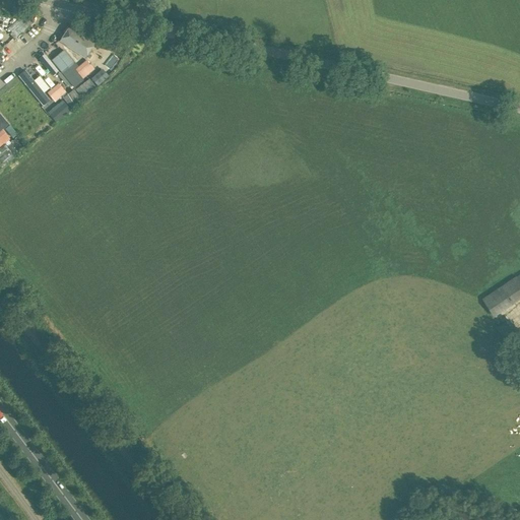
[(15,35),(22,25),(13,18),(6,27),(15,35)]
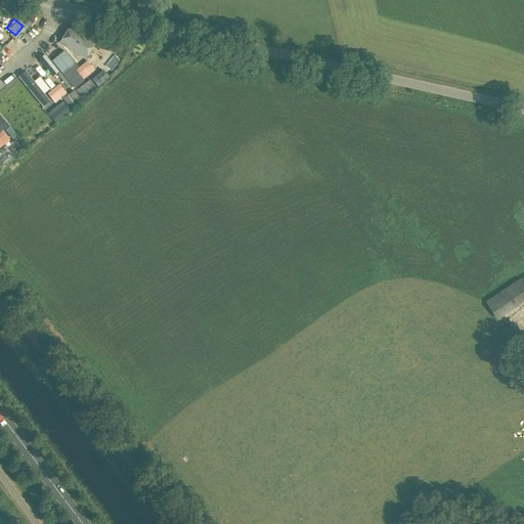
[(71,28),(60,41),(85,58),(95,45),(71,28)]
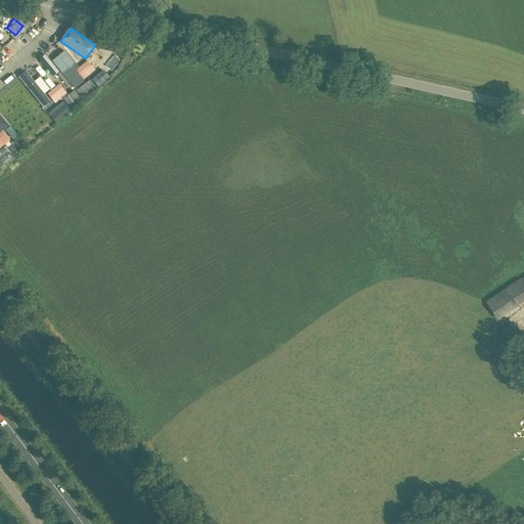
[(45,51),(59,44),(56,39),(42,47),(45,51)]
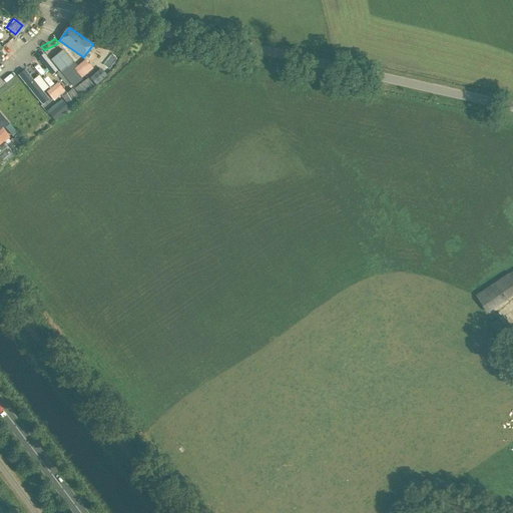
[(51,59),(73,85),(82,77),(73,66),(76,64),(72,60),(74,58),(65,47),(51,59)]
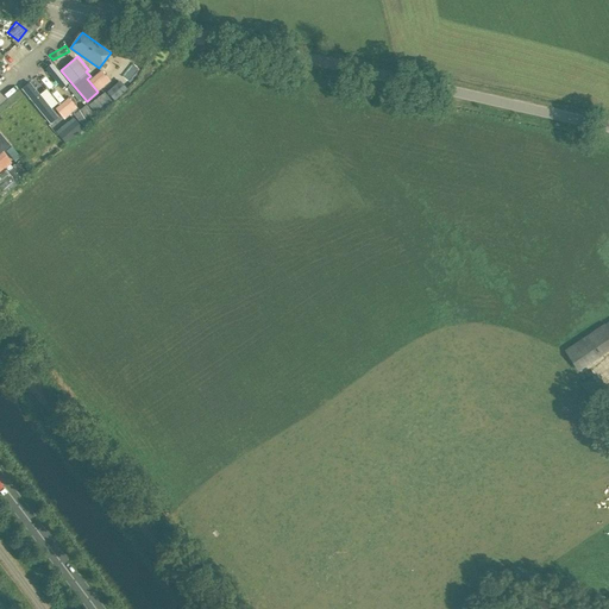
[(51,64),(39,74),(55,93),(67,83),(51,64)]
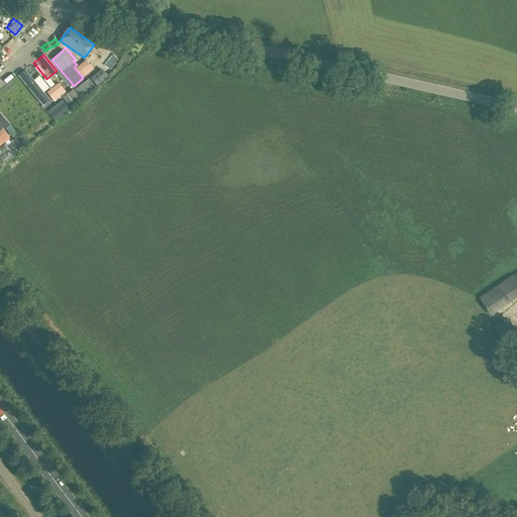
[(81,64),(88,73),(94,69),(86,59),(81,64)]
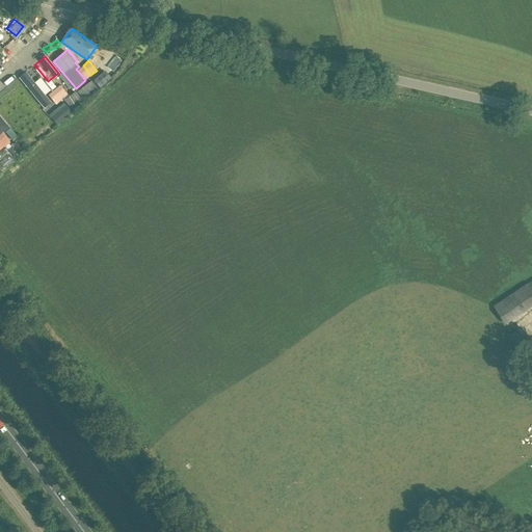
[(90,75),(83,65),(77,70),(85,80),(90,75)]
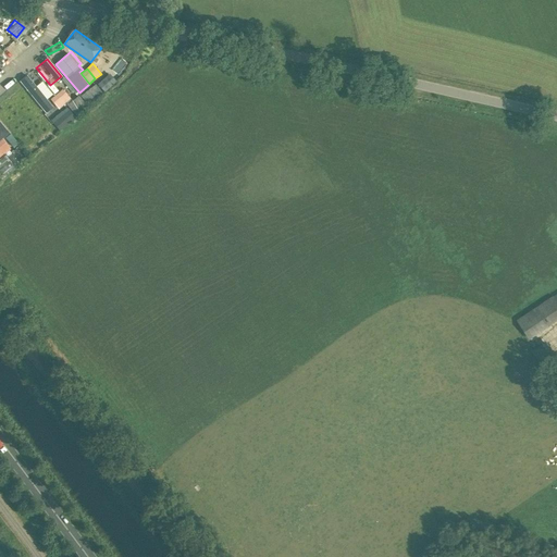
[(53,107),(26,75),(20,81),(47,112),(53,107)]
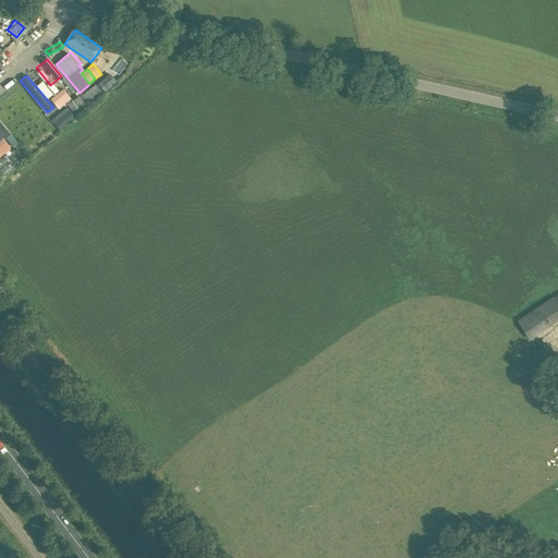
[(113,83),(107,75),(97,84),(104,92),(113,83)]
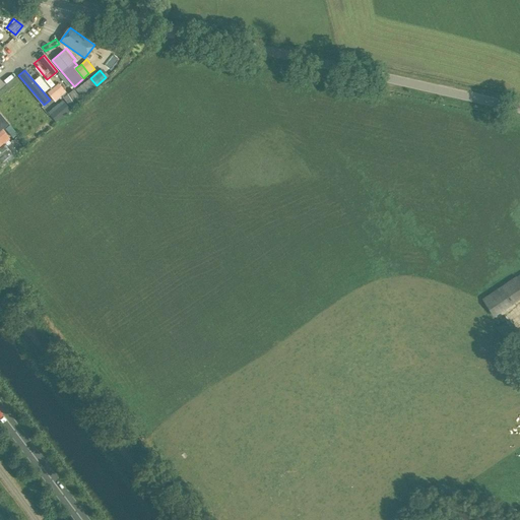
[(43,107),(16,75),(2,86),(22,112),(24,111),(33,121),(38,116),(36,114),(43,107)]
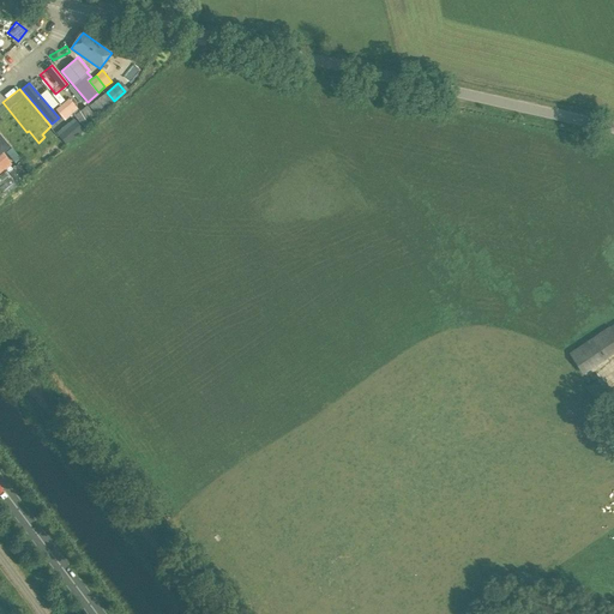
[(98,116),(114,103),(106,92),(90,106),(98,116)]
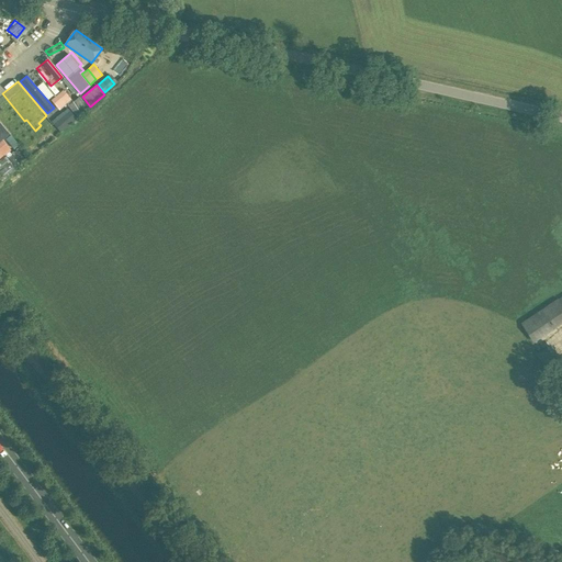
[(63,90),(57,94),(65,105),(70,101),(68,98),(63,90)]
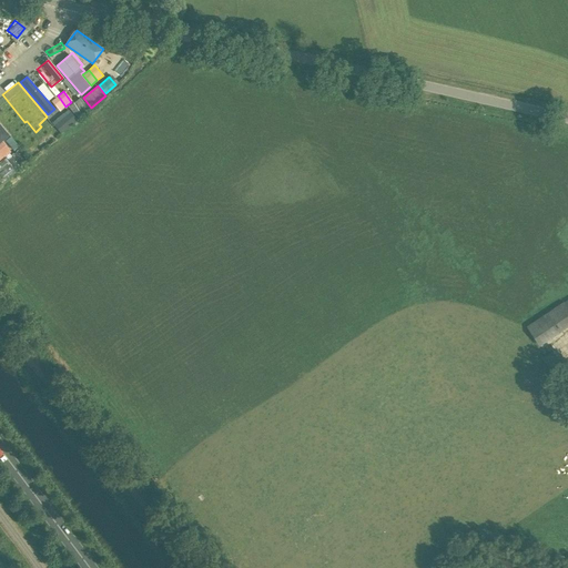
[(66,107),(58,95),(56,98),(51,101),(57,109),(60,111),(66,107)]
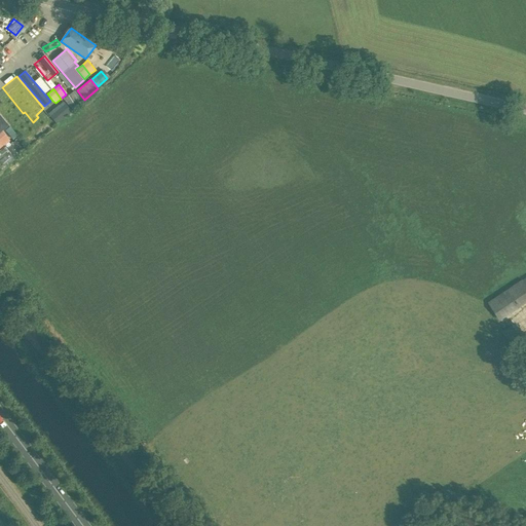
[(82,101),(74,91),(64,100),(71,110),(82,101)]
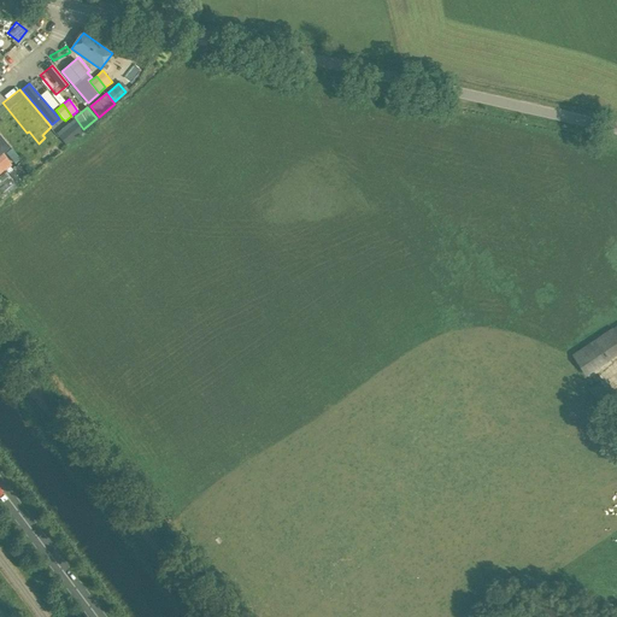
[(57,134),(66,145),(84,130),(75,118),(57,134)]
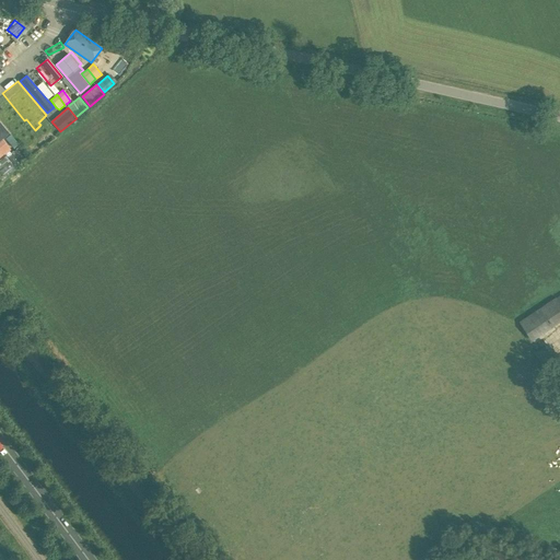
[(13,148),(19,144),(11,135),(6,139),(13,148)]
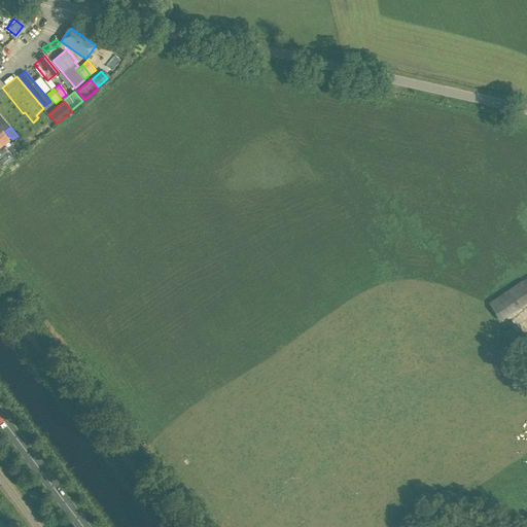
[(0,133),(0,141),(3,146),(9,141),(6,138),(2,132),(0,133)]
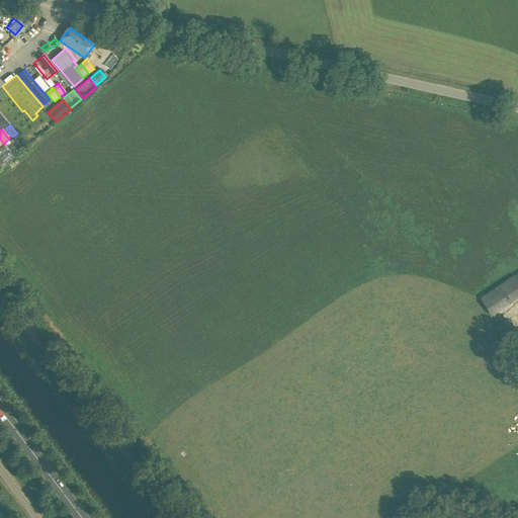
[(14,139),(6,146),(13,154),(21,147),(14,139)]
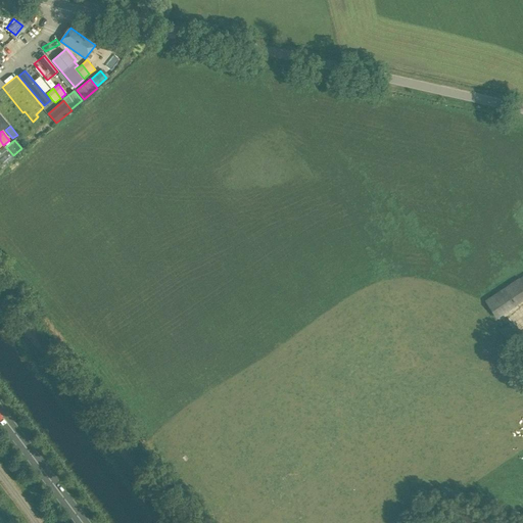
[(4,145),(0,148),(0,152),(0,153),(0,168),(1,169),(12,158),(12,155),(4,145)]
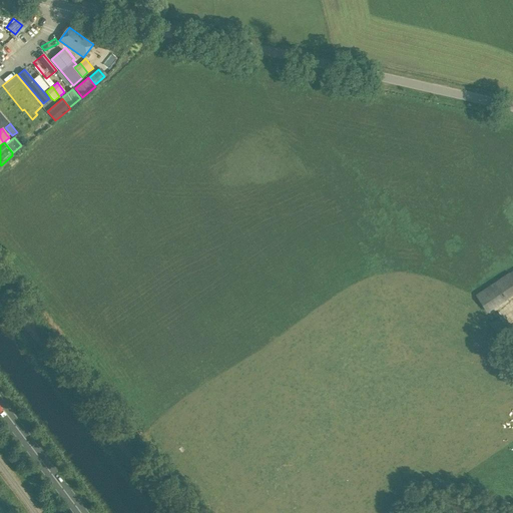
[(512,270),(510,273),(476,295),(487,314),(512,296),(512,270)]
